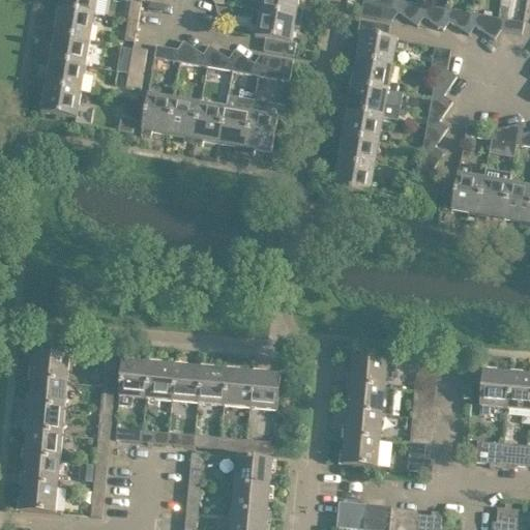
[(60,0),(59,8),(94,15),(96,0),(60,0)]
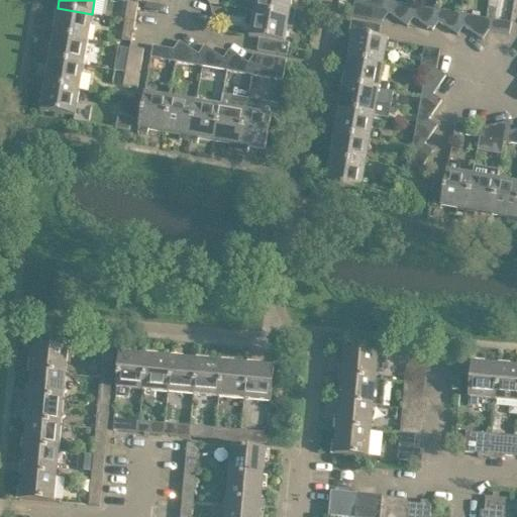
[(254,0),(253,9),(293,16),(294,7),(290,6),(290,0),(254,0)]
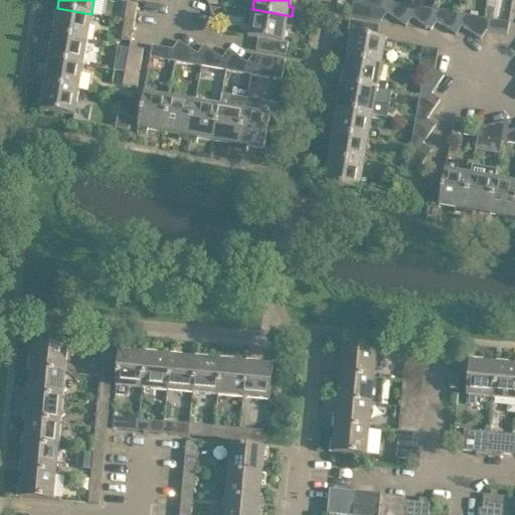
[(352,0),(350,15),(379,20),(386,11),(381,7),(382,0),(352,0)]
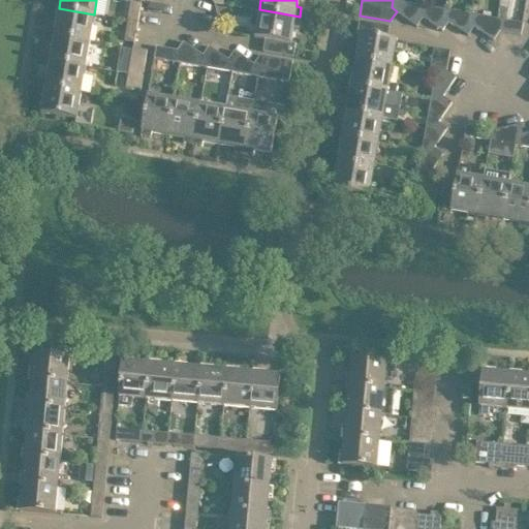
[(397,11),(415,26),(423,17),(417,11),(418,3),(401,0),(393,0),(392,7),(397,11)]
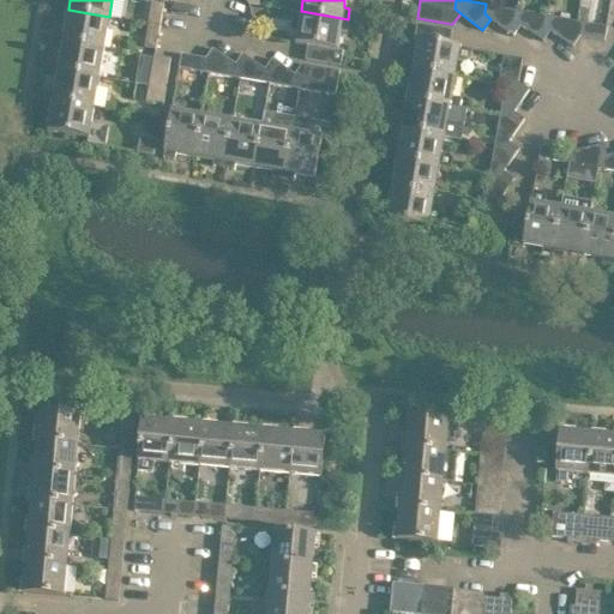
[(154,1),(149,24),(161,26),(164,2),(154,1)]
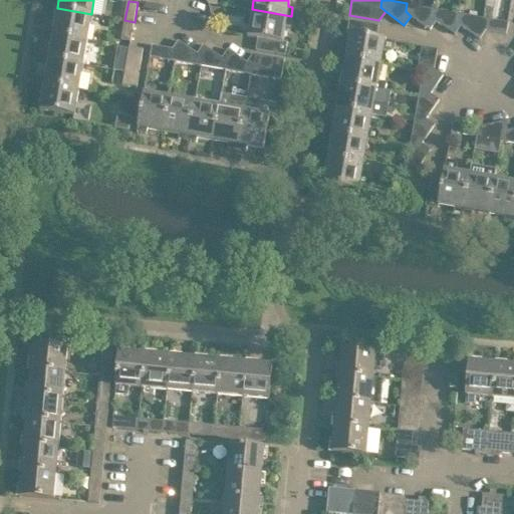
[(411,16),(429,29),(436,20),(431,16),(433,7),(407,3),(406,11),(411,16)]
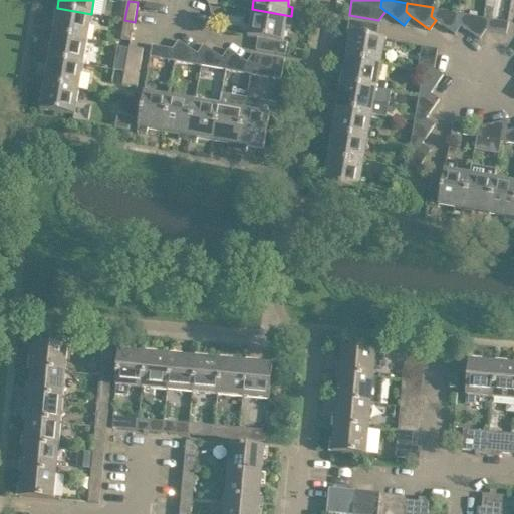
[(436,20),(454,34),(461,25),(456,20),(457,12),(433,7),(431,16),(436,20)]
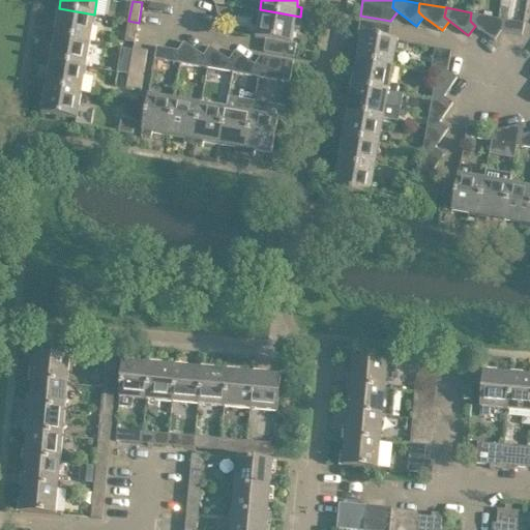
[(50,33),(90,40),(94,15),(59,8),(56,25),(51,24),(50,33)]
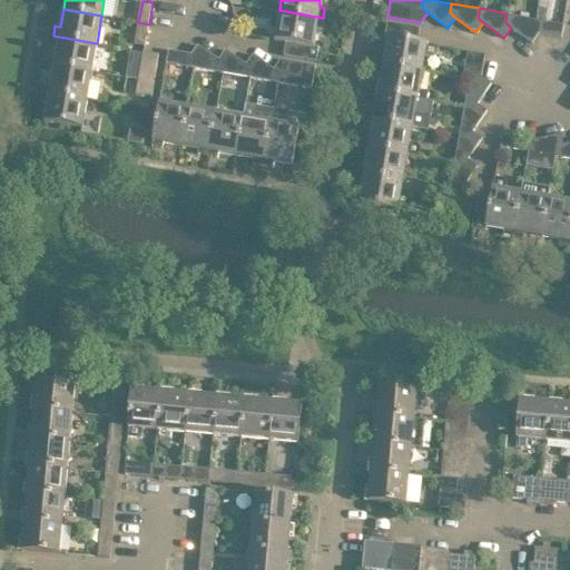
[(232,12),(235,27),(244,25),(242,10),(232,12)]
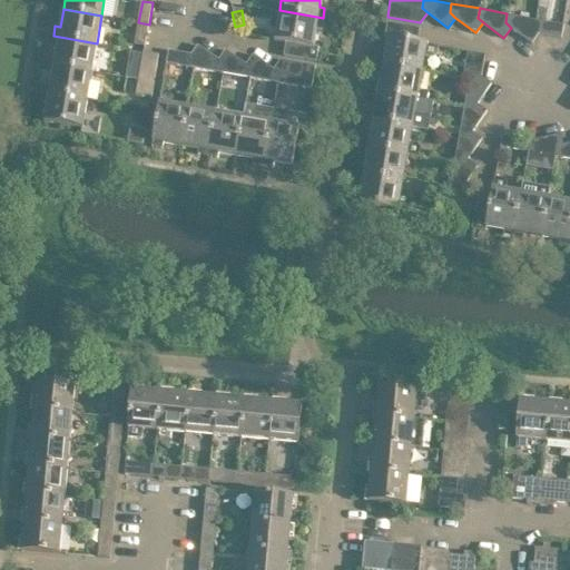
[(283,53),(315,59),(317,47),(313,46),(316,27),(321,28),(323,18),(279,10),(275,39),(285,40),(283,53)]
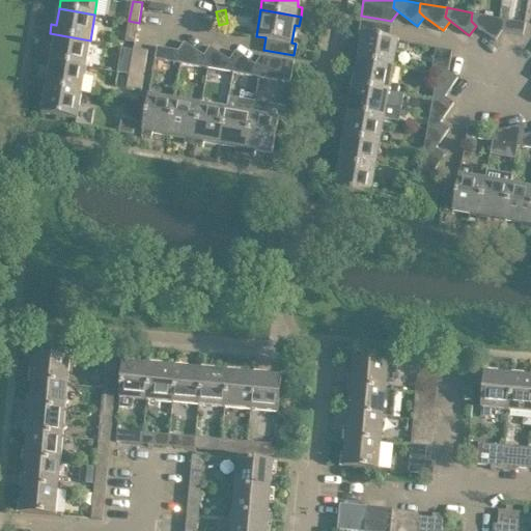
[(476,26),(495,39),(501,31),(504,18),(472,12),(471,21),(476,26)]
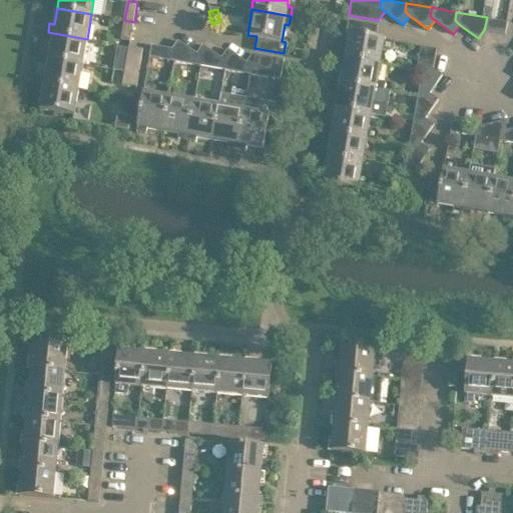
[(487,17),(484,30),(505,33),(507,21),(487,17)]
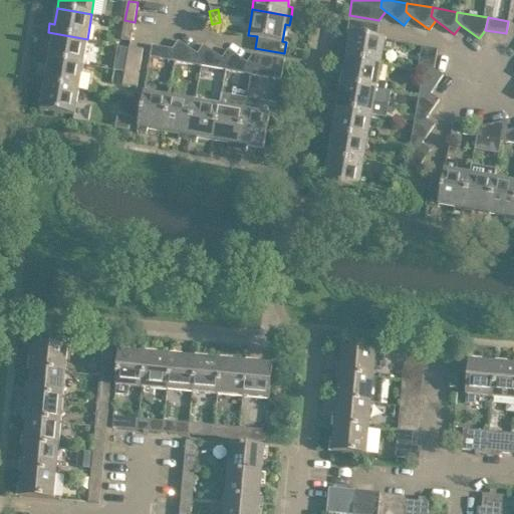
[(343,47),(341,56),(380,63),(383,48),(391,50),(394,47),(395,39),(375,36),(377,24),(348,19),(347,30),(351,31),(348,48),(343,47)]
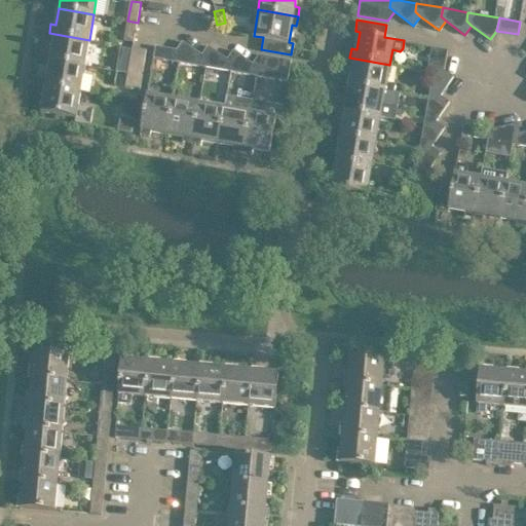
[(138,23),(127,21),(124,39),(135,41),(138,23)]
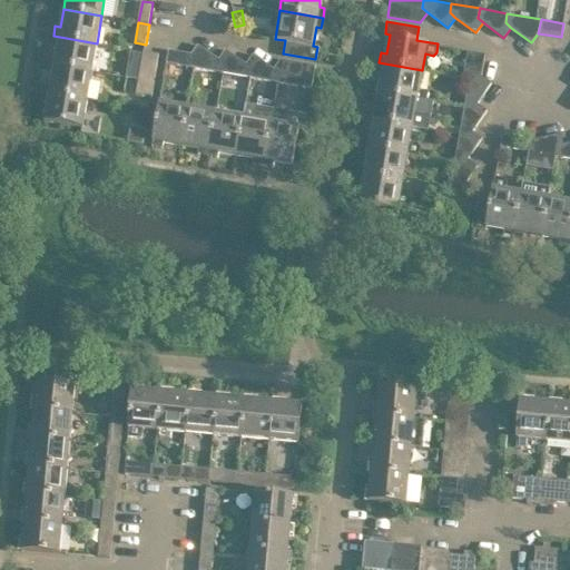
[(53,64),(91,70),(97,43),(53,36),(51,46),(57,46),(53,64)]
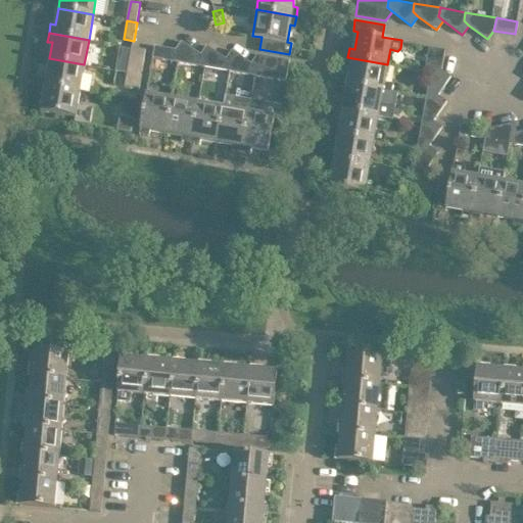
[(174,60),(204,65),(205,56),(199,53),(181,40),(175,48),(174,60)]
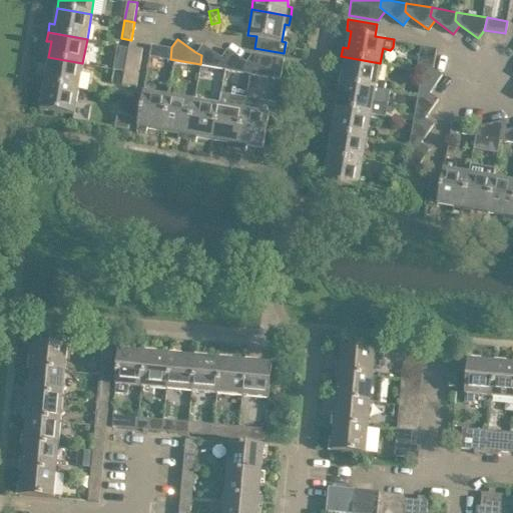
[(200,64),(224,69),(225,60),(220,57),(201,43),(195,52),(201,55),(200,64)]
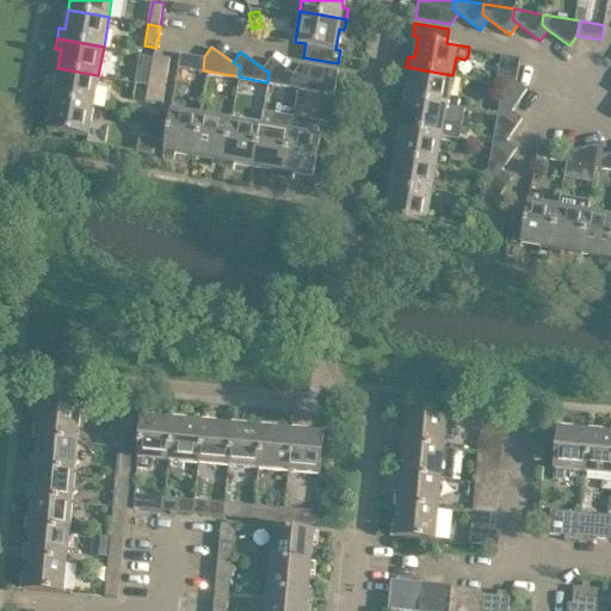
[(178,67),(203,71),(204,56),(180,53),(178,67)]
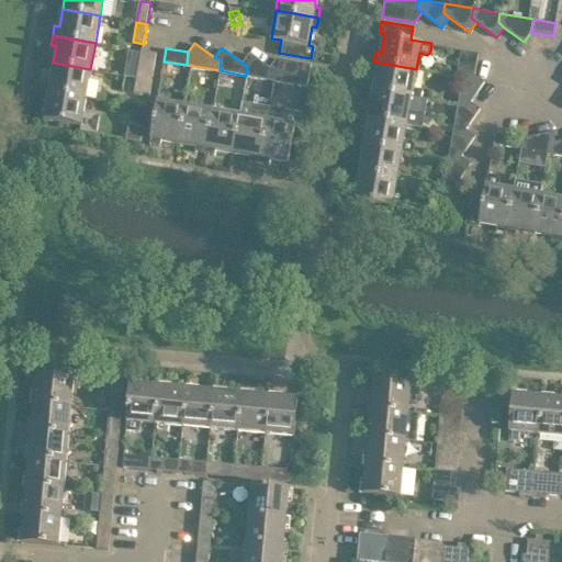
[(137,77),(150,80),(156,54),(142,51),(137,77)]
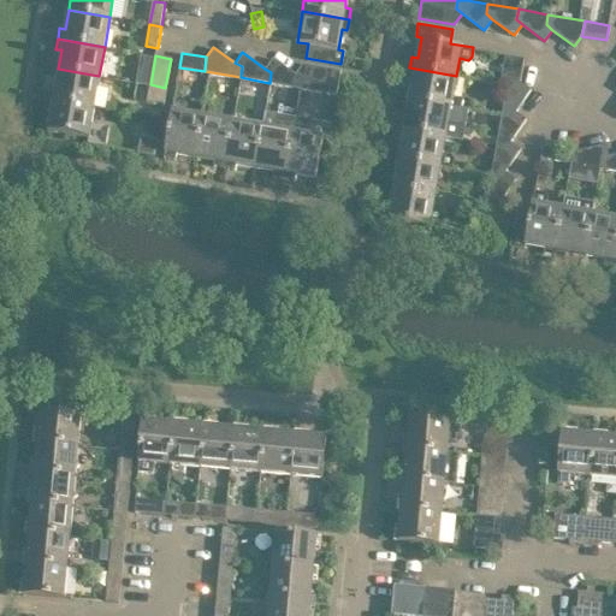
[(270,83),(300,88),(301,76),(295,73),(272,58),(265,69),(271,72),(270,83)]
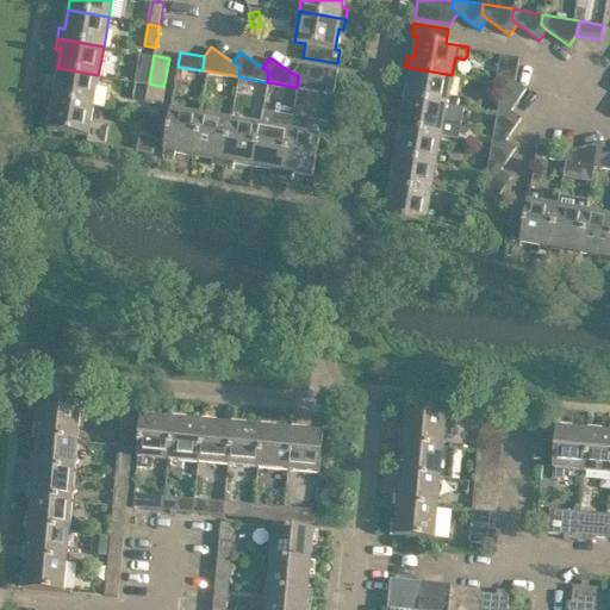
[(298,75),(297,87),(332,93),(336,69),(299,63),(292,73),(298,75)]
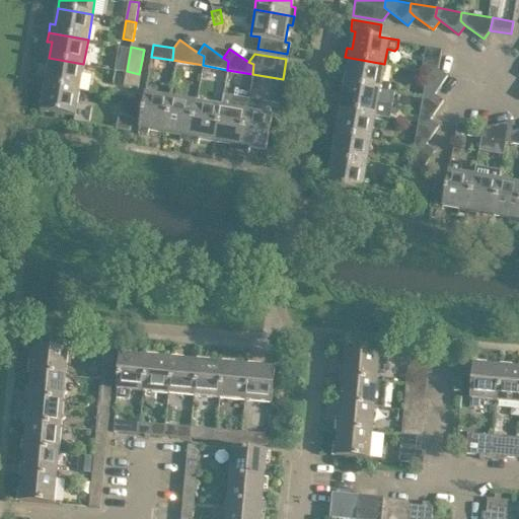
[(349,67),(346,83),(380,89),(384,64),(345,57),(344,66),(349,67)]
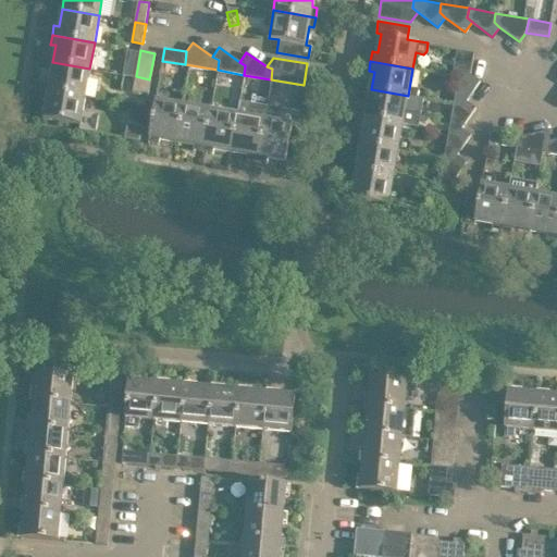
[(42,88),(85,96),(89,69),(52,62),(49,79),(44,78),(42,88)]
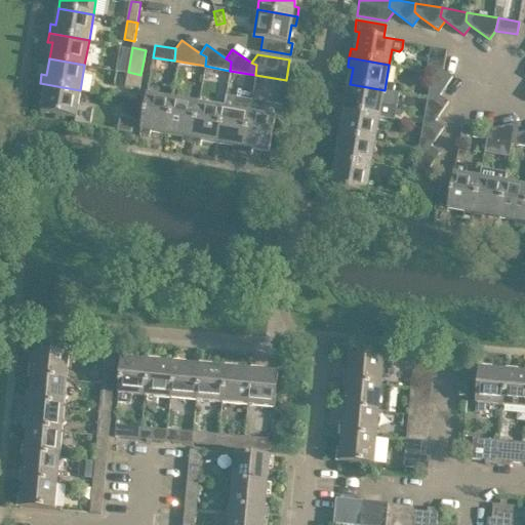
[(435,61),(434,68),(442,70),(443,63),(435,61)]
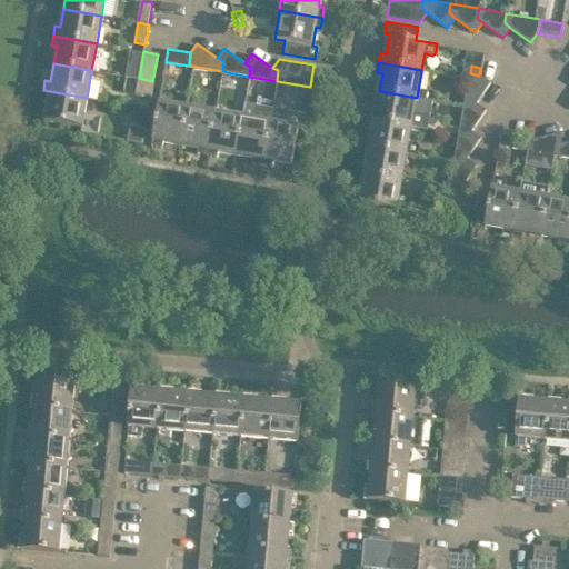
[(470,73),(465,106),(473,107),(477,103),(491,83),(479,76),(470,73)]
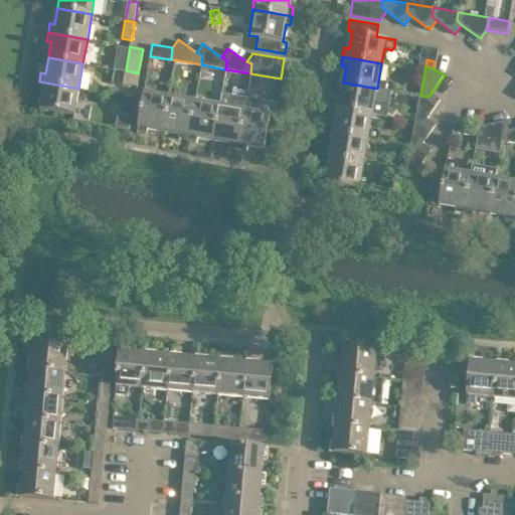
[(136,86),(138,73),(126,70),(123,83),(136,86)]
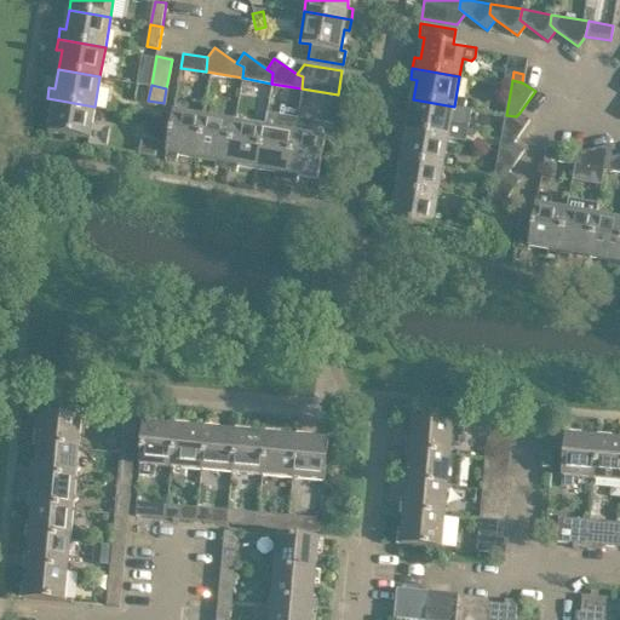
[(95,107),(47,98),(45,109),(51,110),(47,131),(89,138),(89,144),(103,147),(107,128),(91,125),(95,107)]
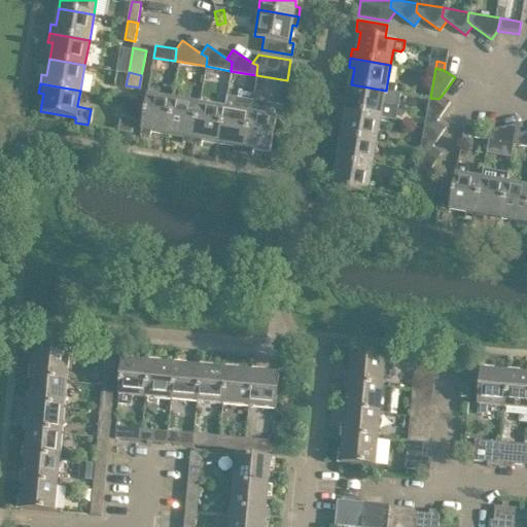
[(343,99),(342,108),(382,115),(383,106),(396,108),(398,93),(386,91),(351,84),(348,100),(343,99)]
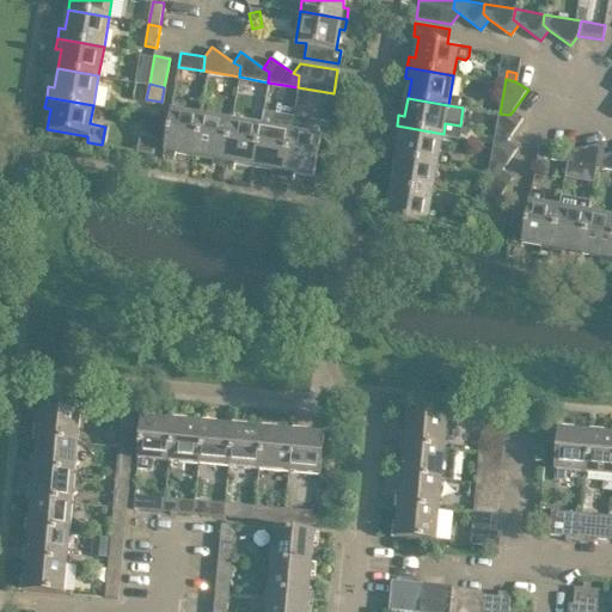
[(171,109),(163,155),(175,158),(176,152),(195,155),(202,114),(171,109)]
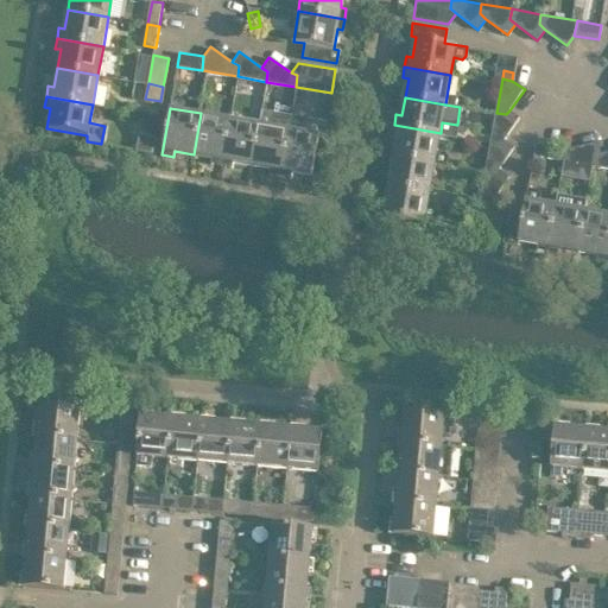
[(268,173),(280,176),(290,115),(261,109),(259,124),(252,165),(270,168),(268,173)]
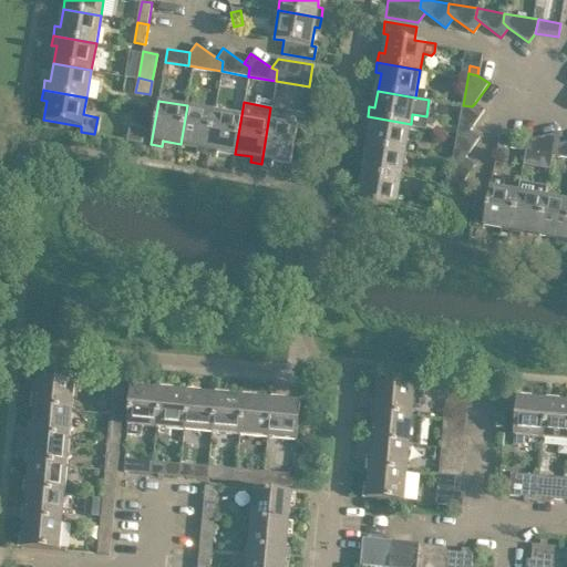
[(463,105),(457,133),(467,134),(471,131),(485,111),(475,103),(472,106),(463,105)]
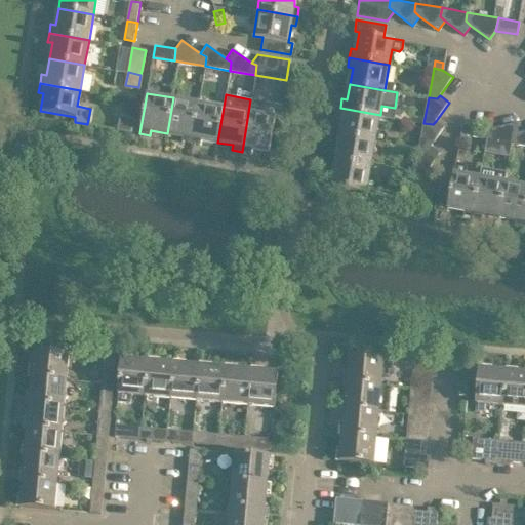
[(183,142),(191,143),(198,103),(173,97),(167,133),(183,136),(183,142)]
